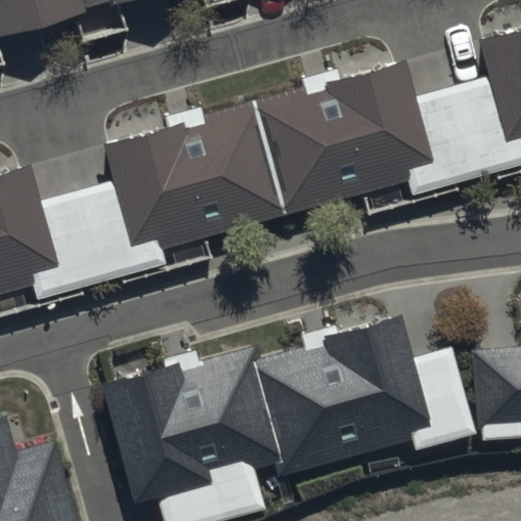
[(0,0),(0,36),(126,0),(0,0)]
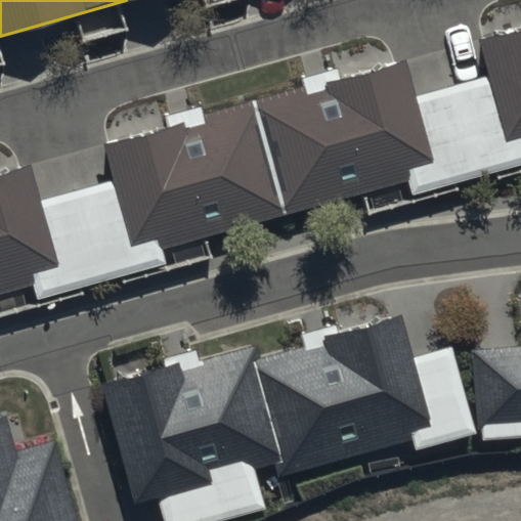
[(0,293),(33,285),(38,300),(169,264),(165,248),(407,181),(411,196),(520,165),(520,29),(476,42),(485,76),(415,95),(405,58),(341,77),(340,70),(300,80),(302,87),(202,115),(199,106),(163,117),(166,128),(102,144),(113,181),(40,201),(31,168),(0,176),(0,293)]
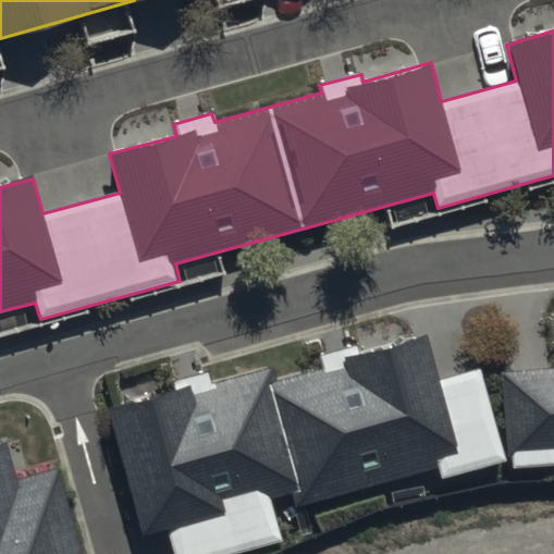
[(167,528),(173,553),(238,553),(284,542),(273,499),(293,493),(297,507),(438,470),(440,480),(506,463),(481,368),(439,379),(428,336),(361,354),(358,343),(318,354),(323,371),(274,384),(270,365),(213,380),(211,372),(171,383),(173,390),(108,407),(142,534),(167,528)]
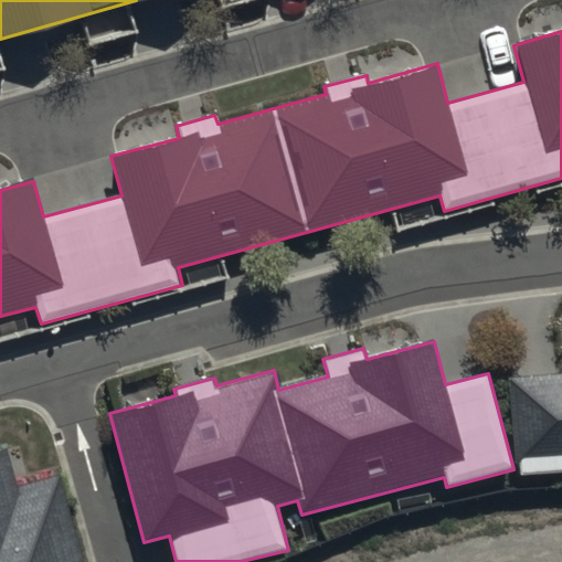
[(561,375),(512,380),(518,475),(561,472),(561,375)]
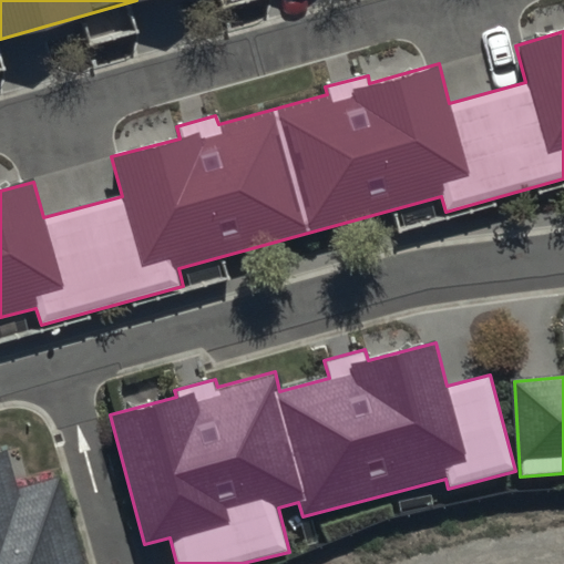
[(0,563),(82,563),(55,477),(18,489),(7,455),(0,457),(0,563)]
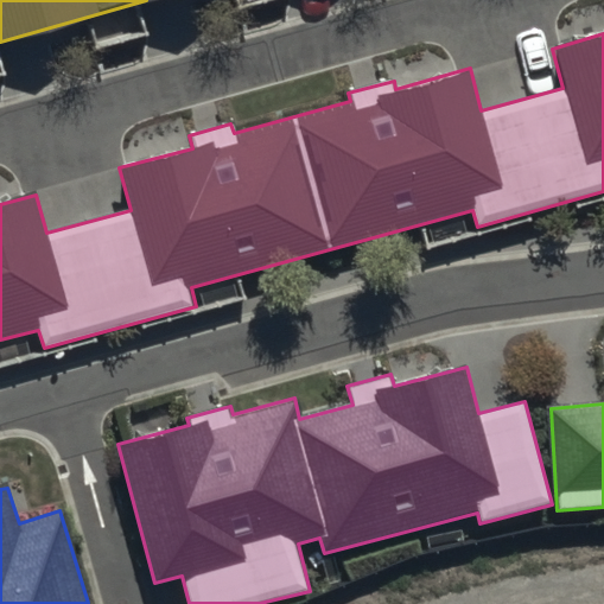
All buildings are outlined.
